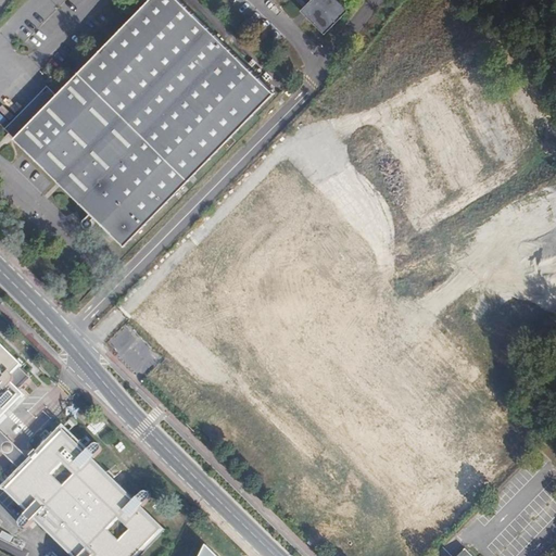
[(179,0),(150,0),(13,139),(79,204),(76,209),(87,222),(85,226),(85,229),(87,232),(90,232),(93,232),(99,225),(101,225),(124,247),(275,93),(179,0)]
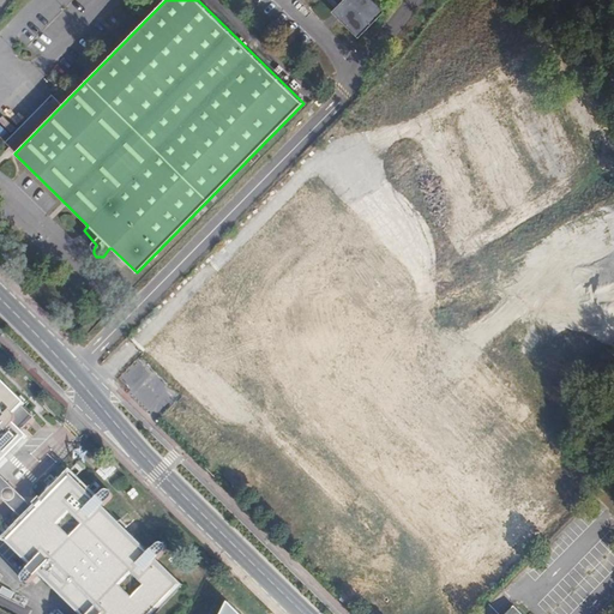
[(342,0),(339,2),(339,18),(351,30),(365,29),(377,17),(377,6),(371,0),(342,0)]
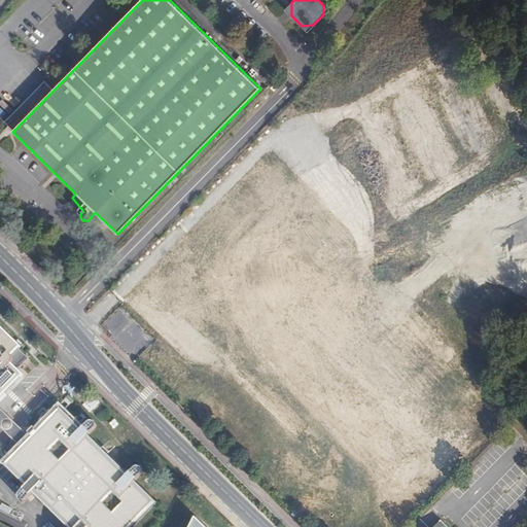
[(232,281),(225,287),(232,293),(238,287),(232,281)]
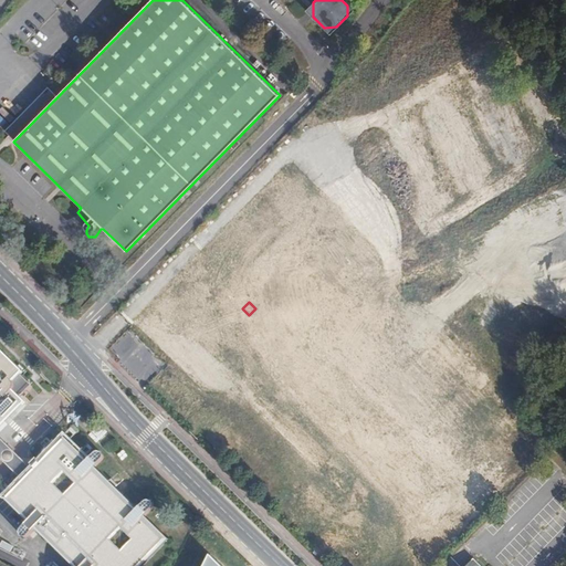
[(21,373),(0,350),(0,427),(24,402),(20,398),(25,392),(23,383),(18,376),(21,373)]
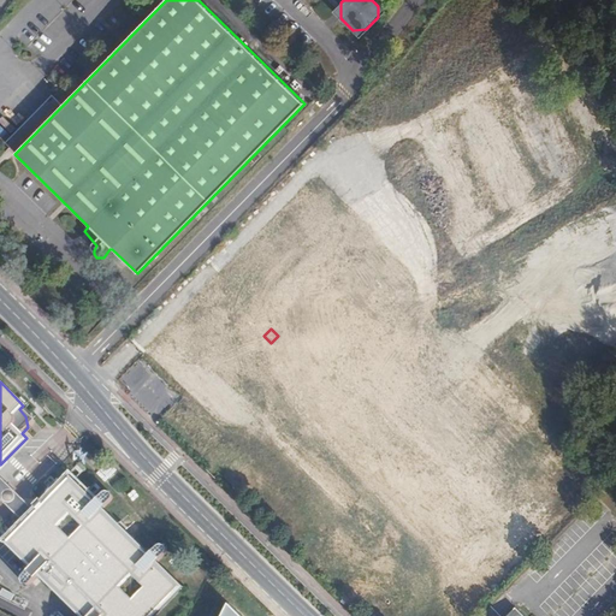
[(165,548),(166,546),(165,545),(164,546),(158,546),(149,555),(134,538),(119,525),(104,509),(112,501),(112,495),(112,493),(111,492),(108,493),(106,492),(104,493),(95,501),(70,477),(6,540),(31,567),(22,576),(21,580),(22,582),(21,584),(22,585),(23,584),(27,585),(30,584),(39,574),(57,591),(60,588),(71,599),(69,602),(82,615),(154,615),(183,587),(158,562),(165,554),(166,552),(165,548)]
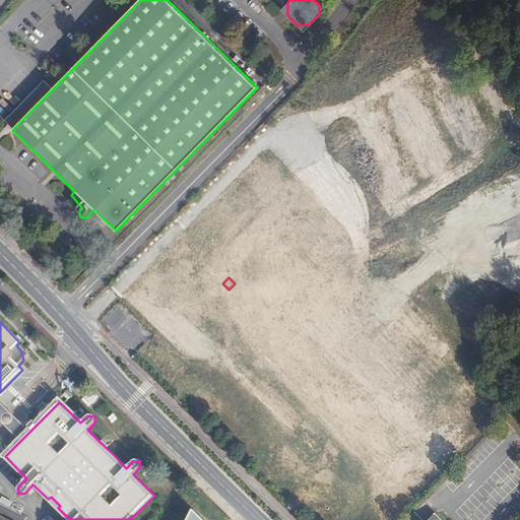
[(110,435),(101,443),(113,454),(121,446),(120,444),(110,435)]
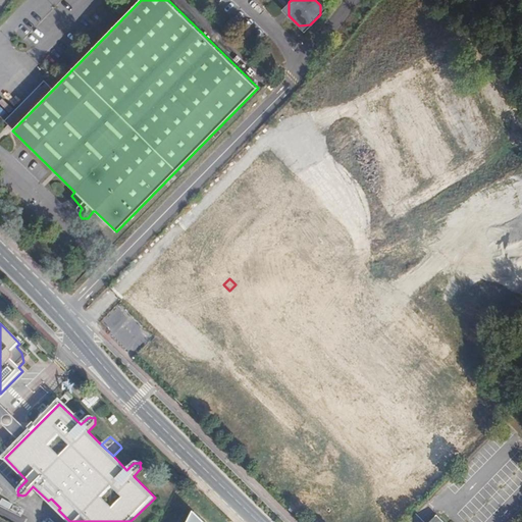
[(404,510),(416,499),(407,488),(394,501),(404,510)]
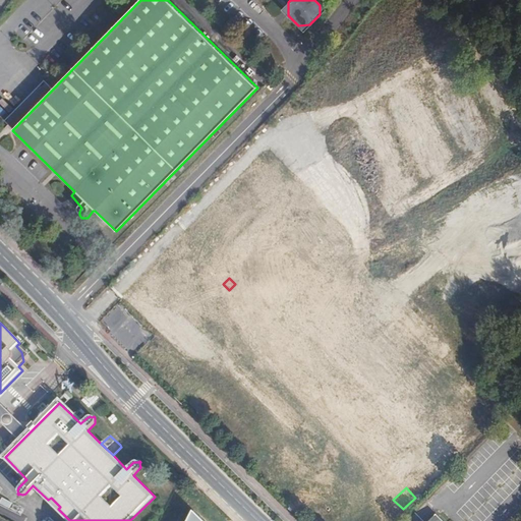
[(204,520),(193,511),(187,520),(204,520)]
